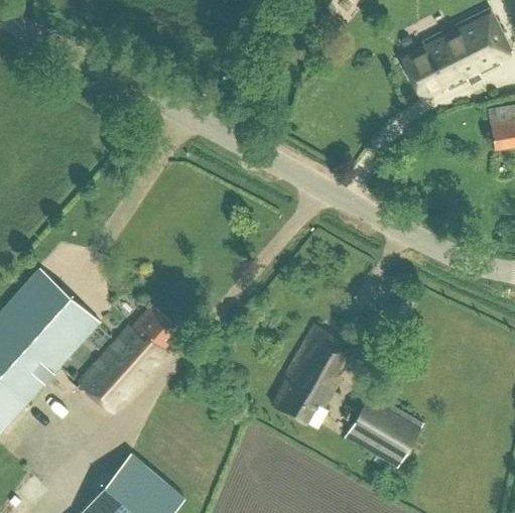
[(446,90),(500,62),(497,57),(510,51),(489,9),(423,42),(425,47),(402,58),(421,97),(444,85),(446,90)]
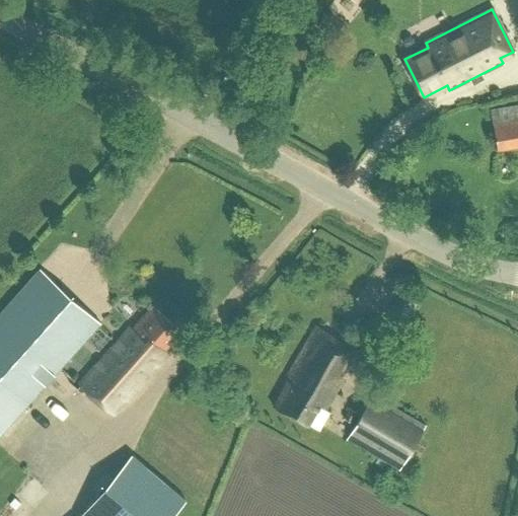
[(414,30),(429,30),(429,18),(415,18),(414,30)]
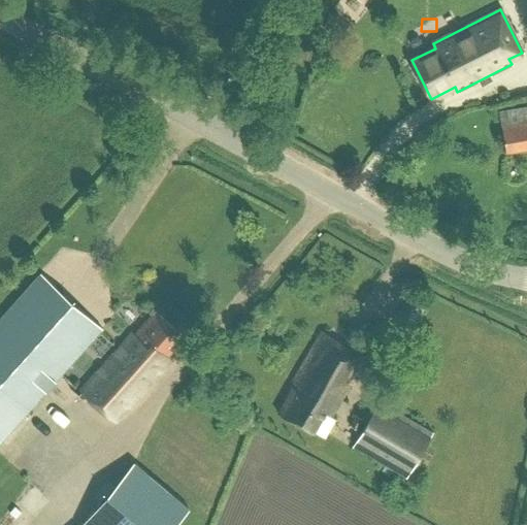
[(505,155),(526,151),(526,107),(498,112),(505,155)]
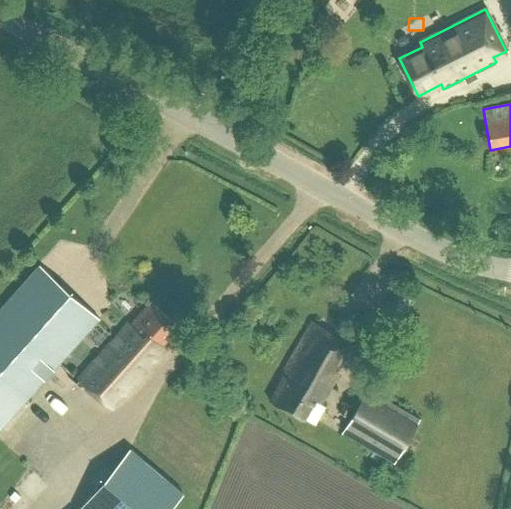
[(0,431),(100,320),(39,266),(0,308),(0,431)]
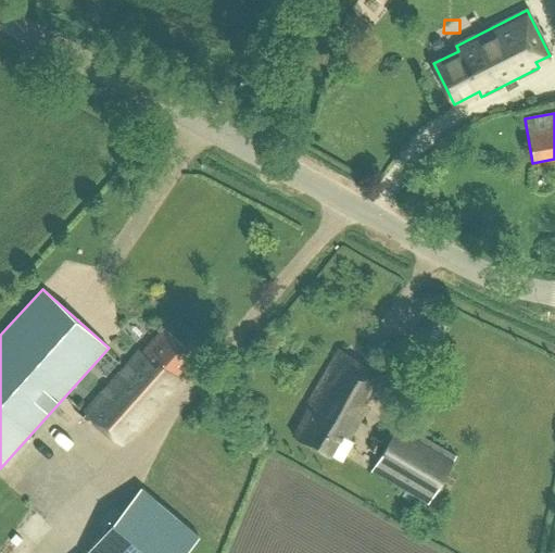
[(194,355),(164,328),(142,352),(140,350),(84,414),(121,447),(161,403),(155,399),(165,388),(169,392),(183,378),(178,374),(194,355)]
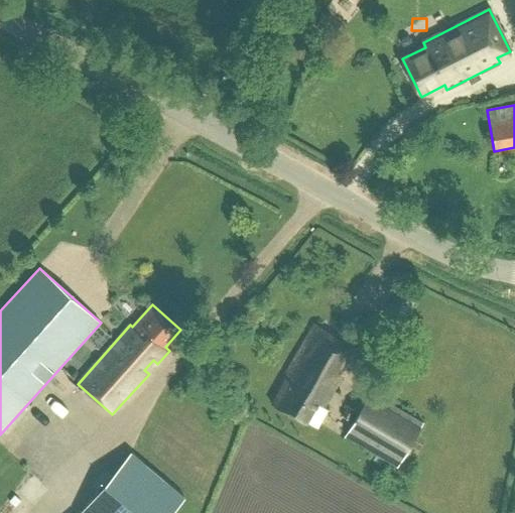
[(324,409),(359,350),(314,325),(282,379),(284,380),(270,404),(304,424),(315,405),(324,409)]
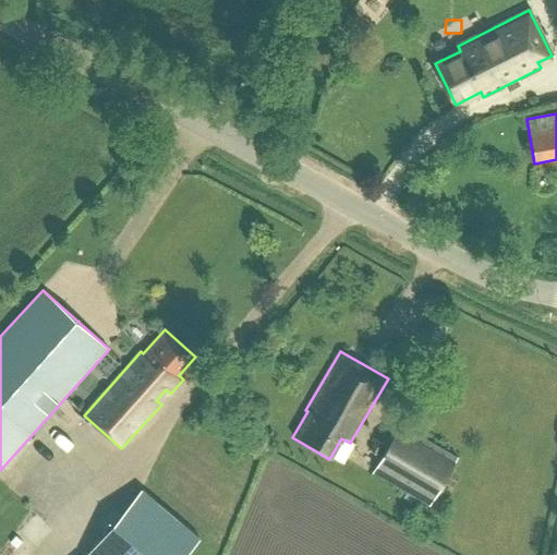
[(460,458),(433,443),(437,436),(424,429),(420,436),(401,425),(374,473),(408,493),(401,504),(415,513),(422,501),(433,506),(460,458)]
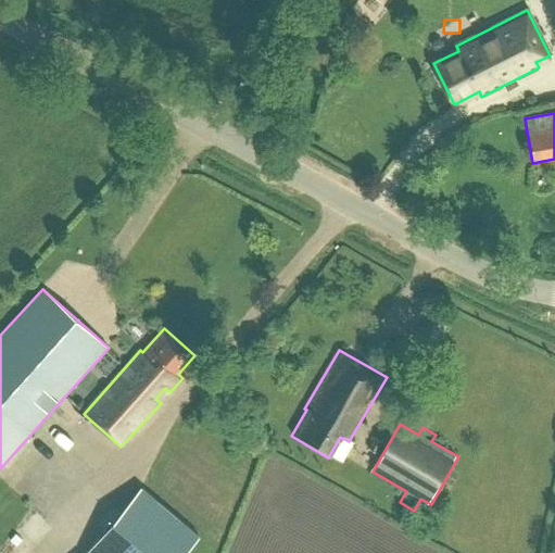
[(379,455),(385,445),(375,439),(368,450),(379,455)]
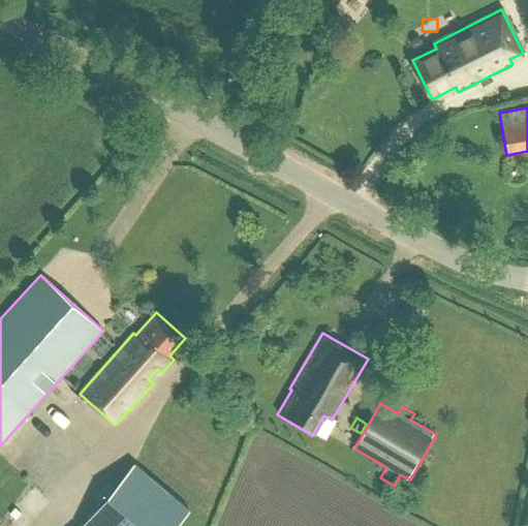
[(179,525),(191,512),(135,465),(85,525),(179,525)]
